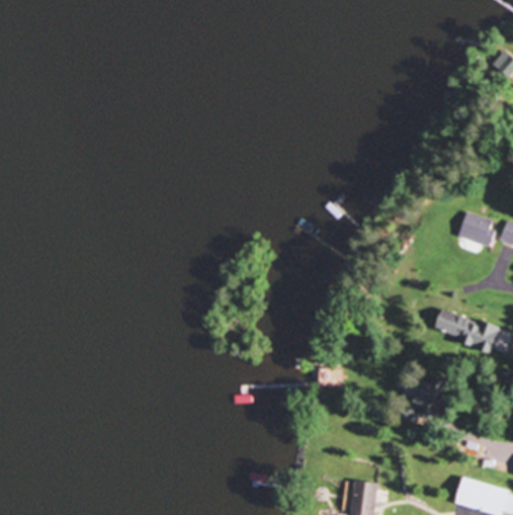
[(457,236),(489,245),(497,221),(466,210),(457,236)]
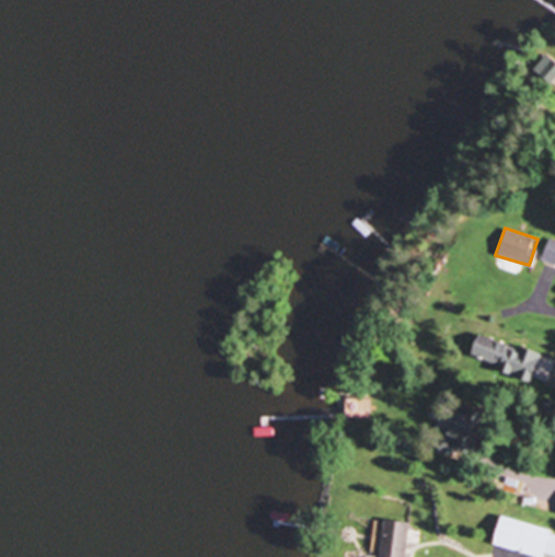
[(540,256),(554,263),(554,240),(548,238),(540,256)]
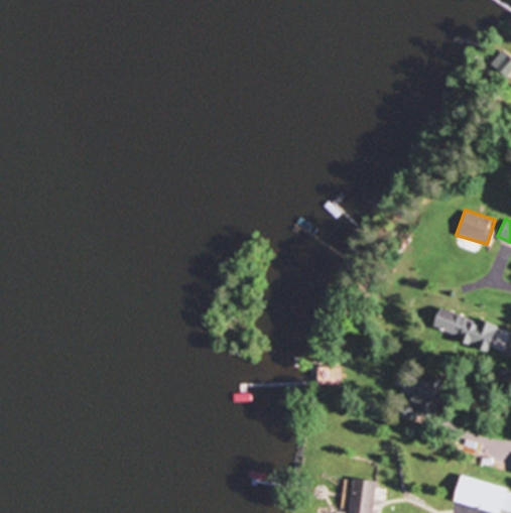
[(496,325),(439,306),(432,329),(489,347),(496,325)]
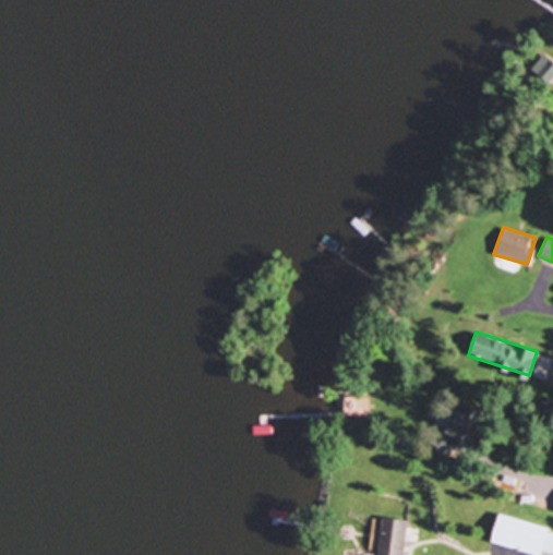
[(343,414),(365,413),(365,395),(343,395),(343,414)]
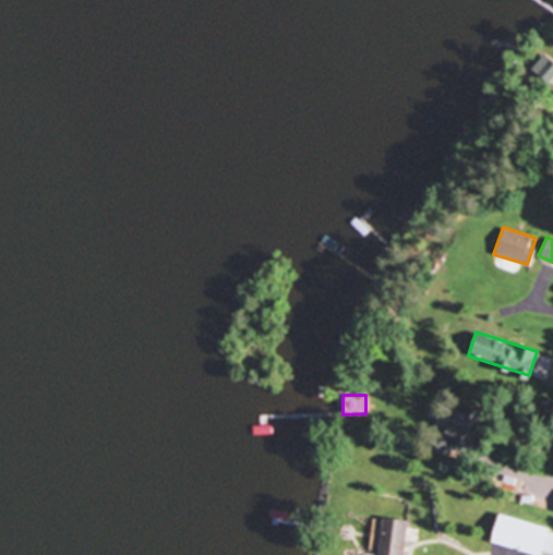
[(464,447),(484,421),(463,403),(442,430),(464,447)]
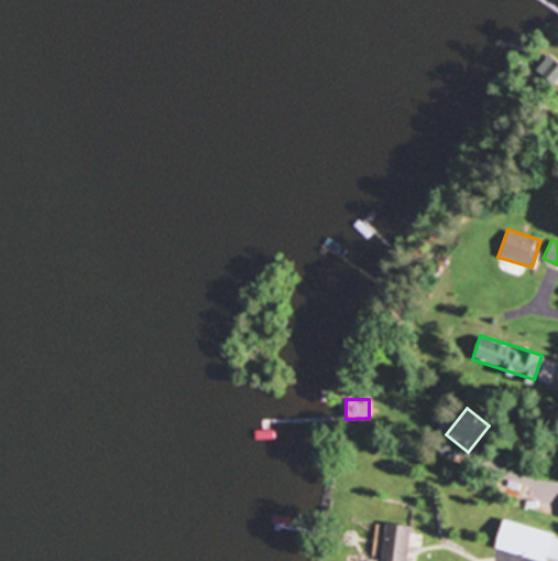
[(557,560),(557,533),(501,520),(494,547),(557,560)]
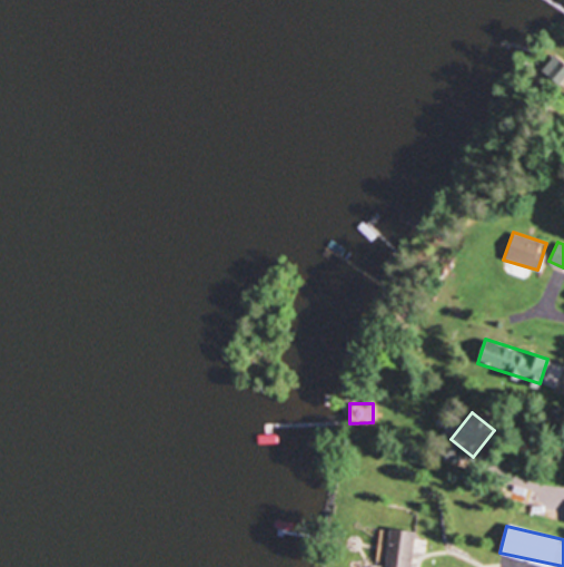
[(413,529),(383,527),(381,565),(411,566),(413,529)]
